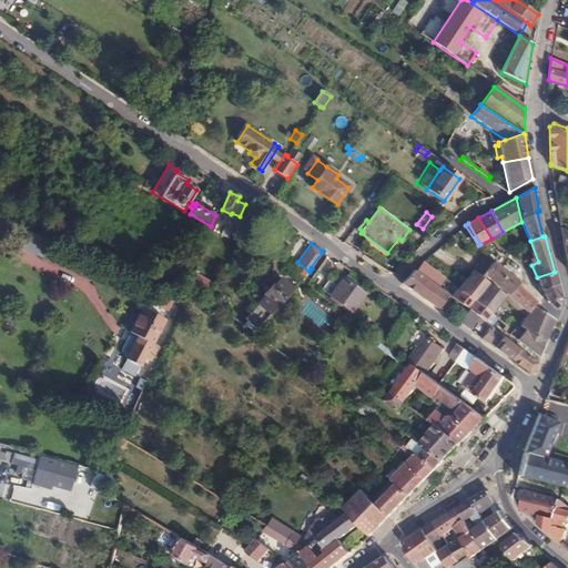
[(473,271),(480,277),(494,262),(486,256),(473,271)]
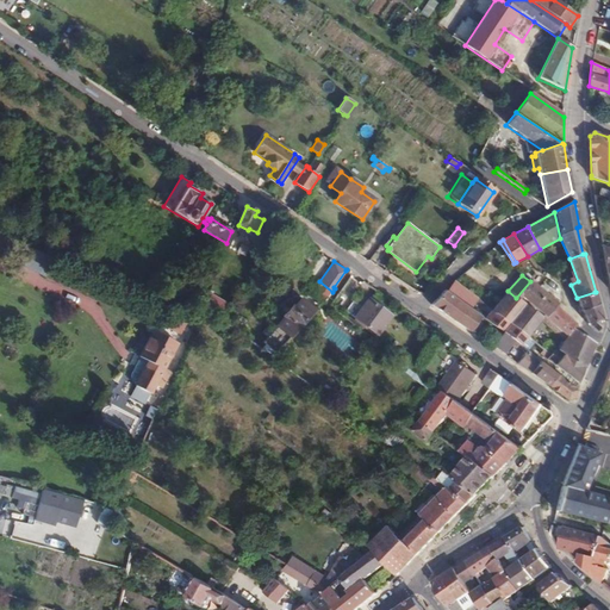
[(530,281),(516,298),(523,303),(524,302),(542,315),(546,318),(556,306),(558,304),(530,281)]
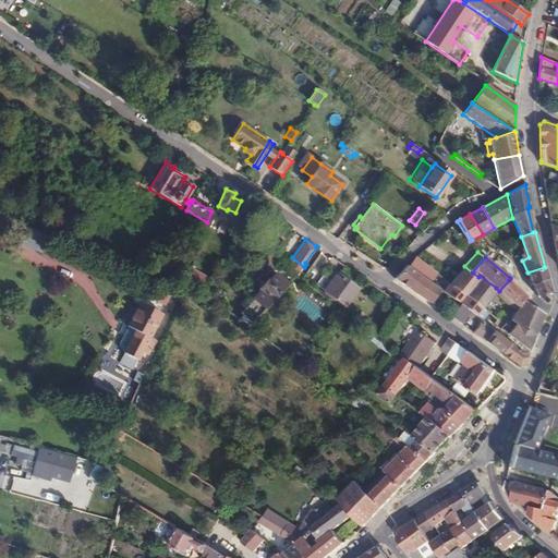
[(415,258),(408,267),(429,283),(437,275),(415,258)]
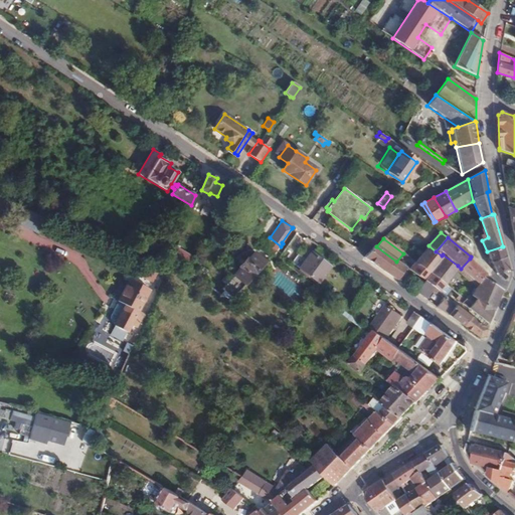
[(428,245),(415,263),(428,273),(443,256),(442,255),(436,251),(428,245)]
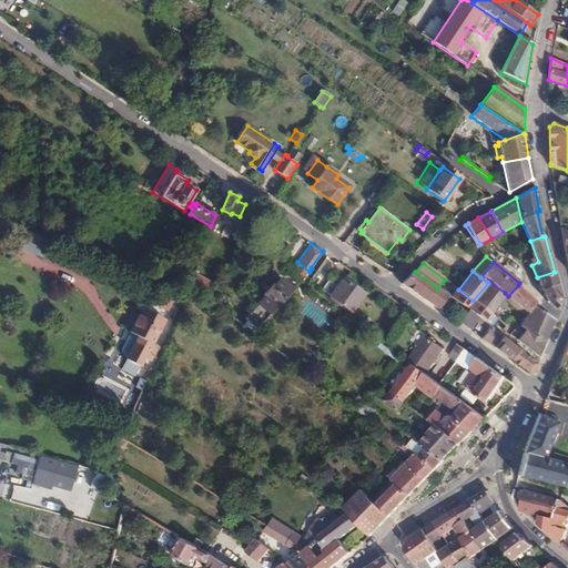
[(437,288),(415,272),(402,285),(437,310),(447,296),(437,288)]
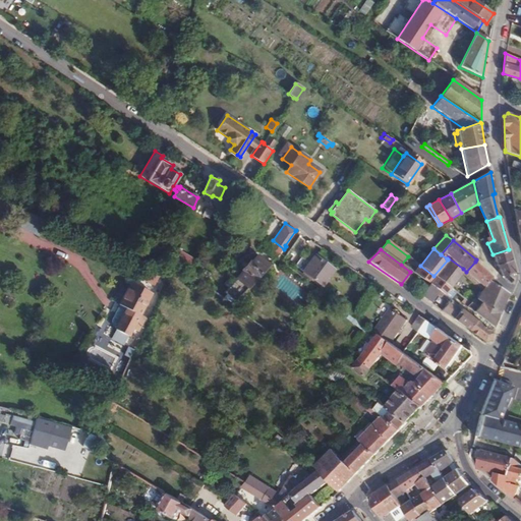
[(515,272),(508,249),(493,254),(502,278),(515,272)]
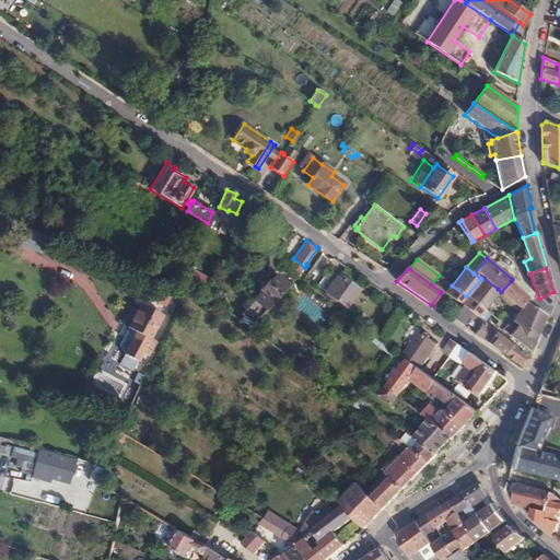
[(328,279),(323,288),(347,305),(359,288),(338,273),(336,277),(334,275),(330,280),(328,279)]
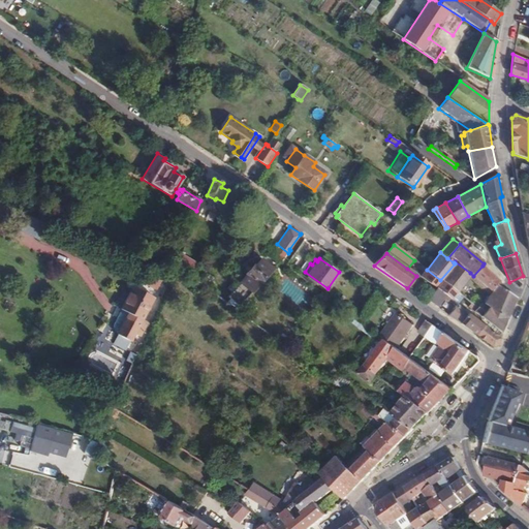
[(230,299),(239,307),(253,291),(273,270),(263,261),(256,269),(254,267),(247,275),(248,276),(242,284),(242,285),(230,299)]
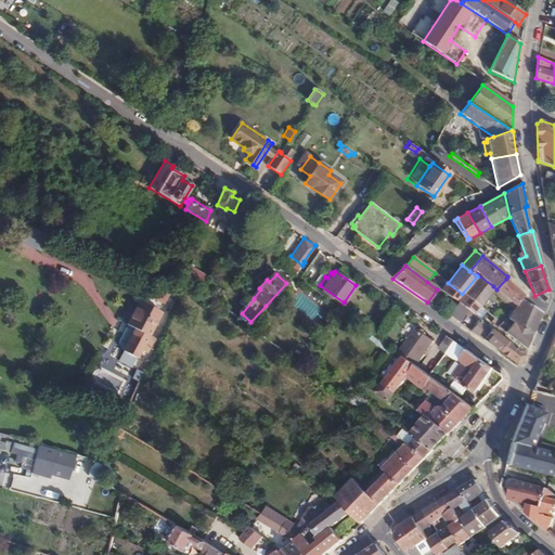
[(491,288),(477,276),(462,294),(477,306),(481,300),(489,291),(491,288)]
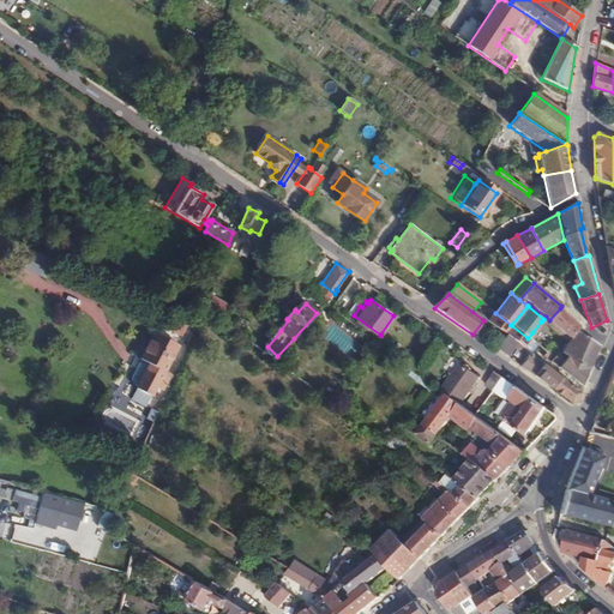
[(581,326),(560,308),(549,320),(572,338),(577,331),(579,329),(581,326)]
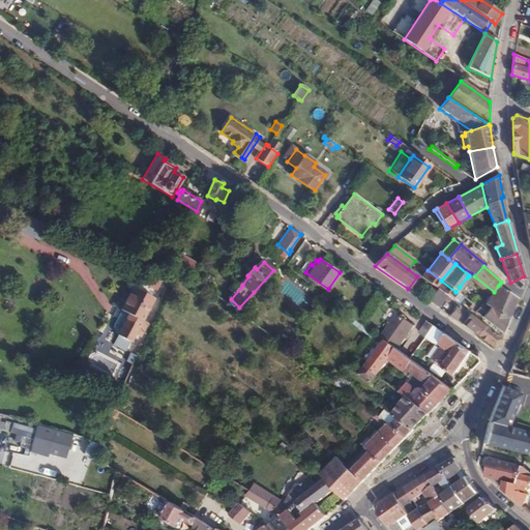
[(420,278),(457,305),(458,306),(464,298),(461,296),(455,292),(441,281),(428,270),(420,278)]
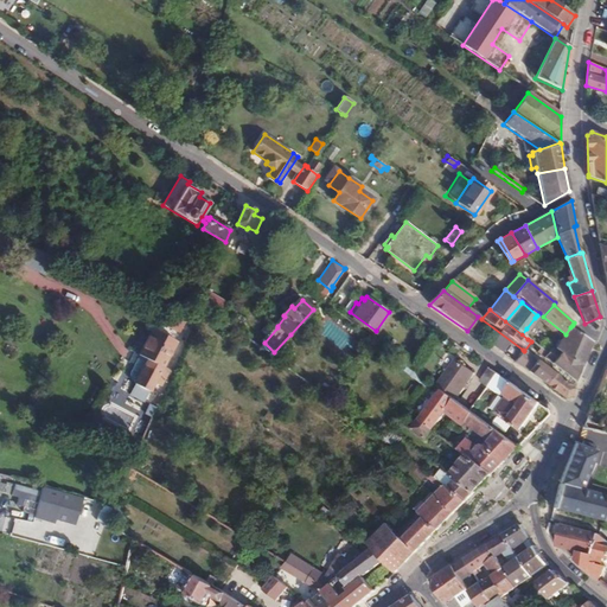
[(537,315),(535,318),(562,339),(566,334),(543,317),(540,313),(537,315)]
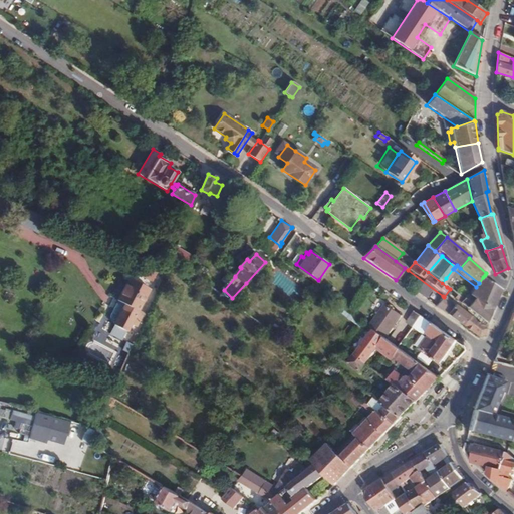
[(143,266),(139,274),(151,280),(154,272),(143,266)]
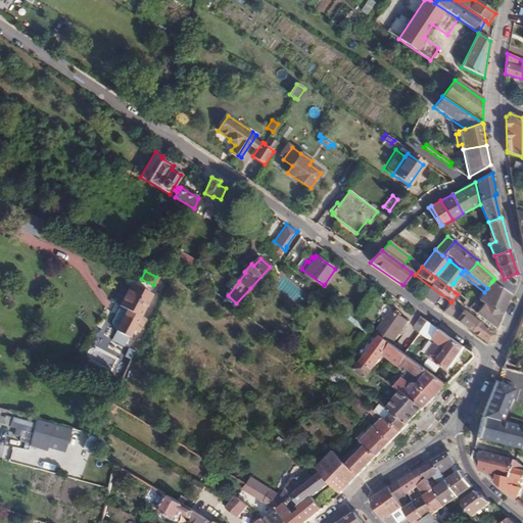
[(476,314),(495,329),(510,294),(494,284),(491,282),(483,304),(476,314)]
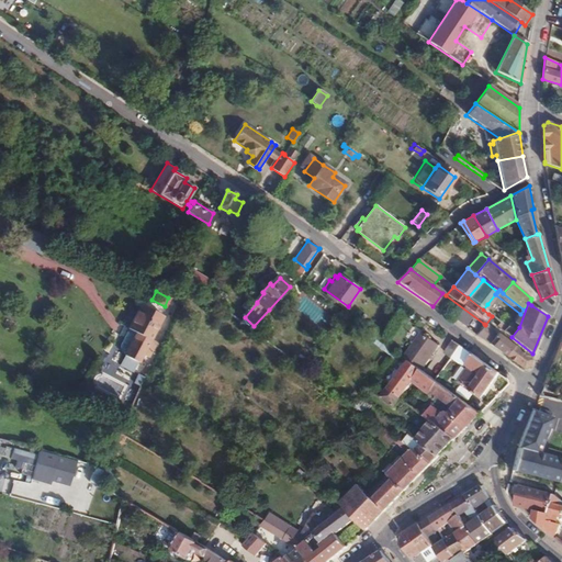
[(487,304),(483,310),(489,314),(492,310),(487,304)]
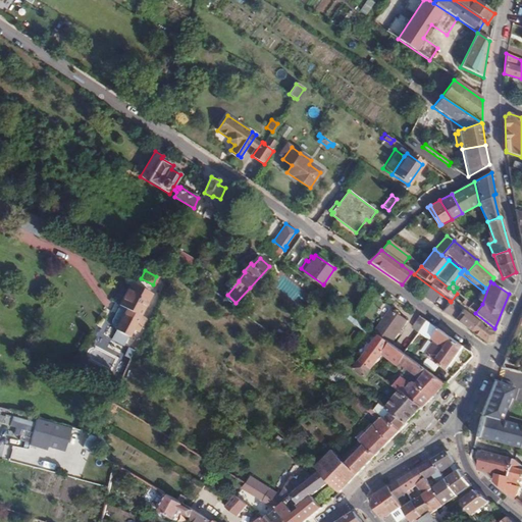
[(133,283),(119,306),(131,312),(120,331),(128,335),(140,312),(133,308),(134,305),(139,296),(143,289),(133,283)]
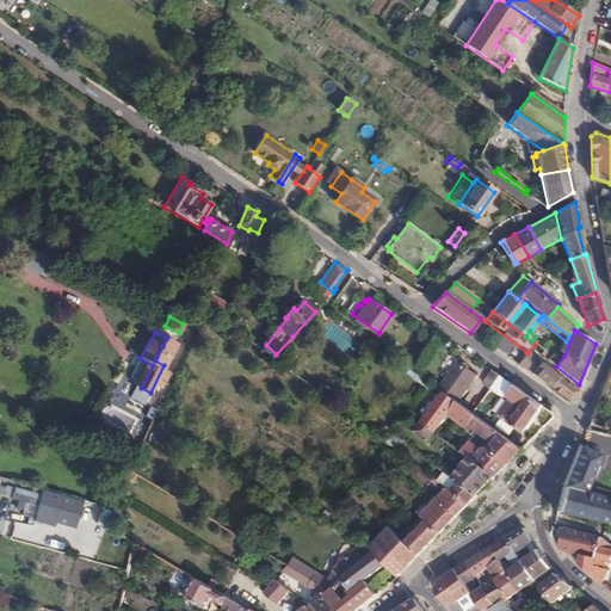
[(162,346),(156,357),(164,360),(170,350),(162,346)]
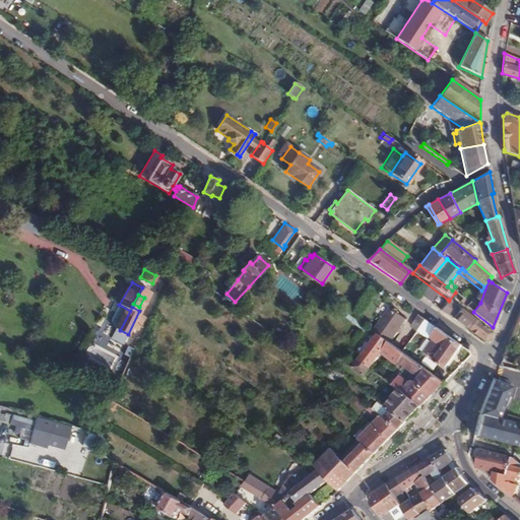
[(463,295),(461,297),(468,303),(471,299),(469,296),(467,298),(463,295)]
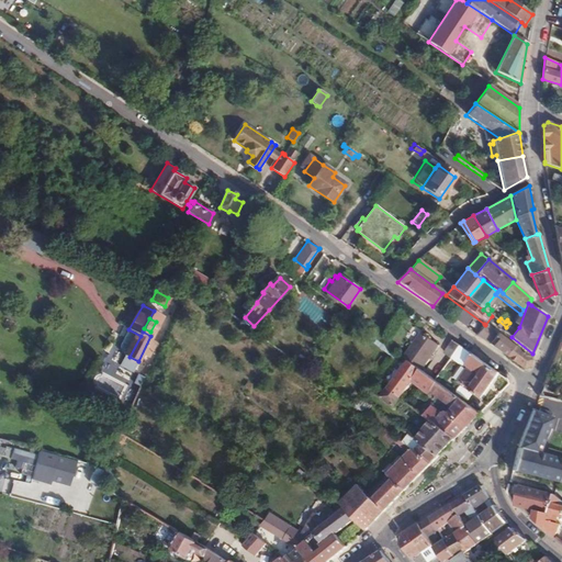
[(503,332),(512,337),(519,327),(510,322),(509,323),(506,327),(503,332)]
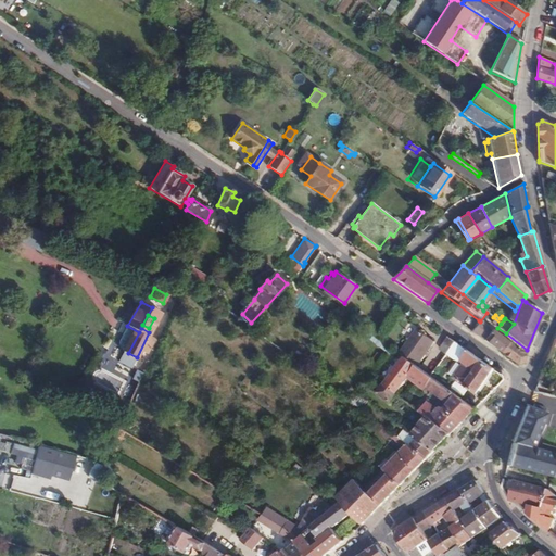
[(479,320),(470,332),(483,341),(492,330),(480,321),(479,320)]
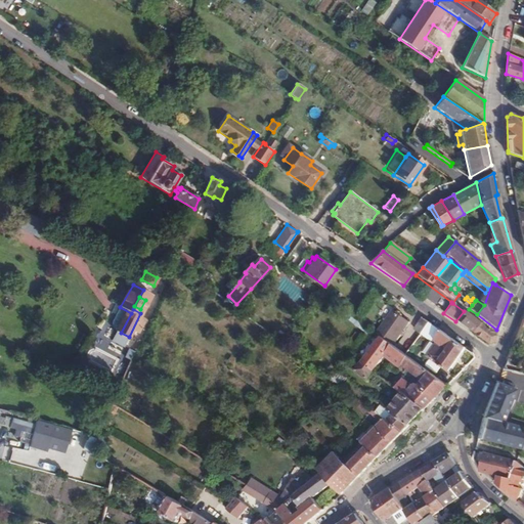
[(382,336),(392,344),(409,321),(393,309),(376,332),(382,336)]
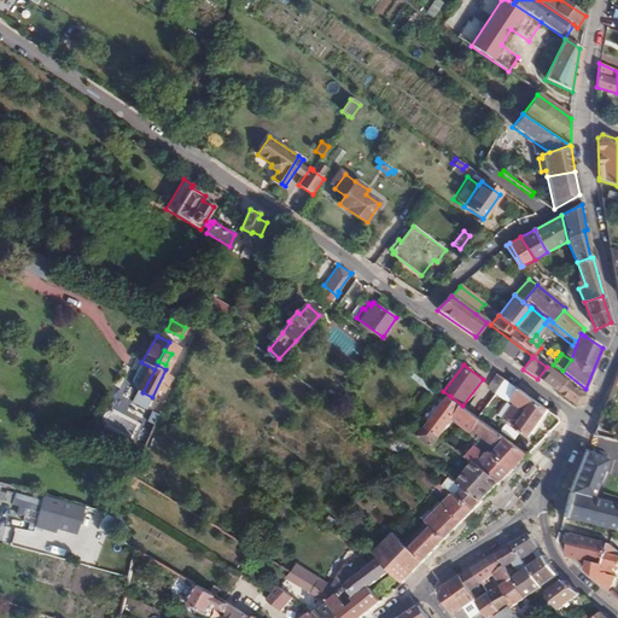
[(547,367),(537,379),(575,404),(581,403),(583,395),(547,367)]
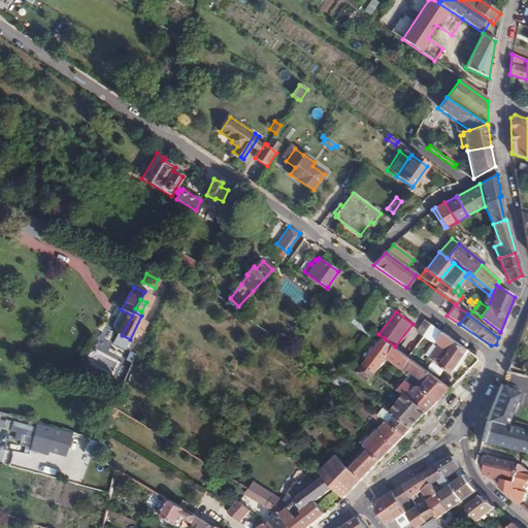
[(446,333),(428,321),(420,332),(436,344),(437,343),(446,333)]
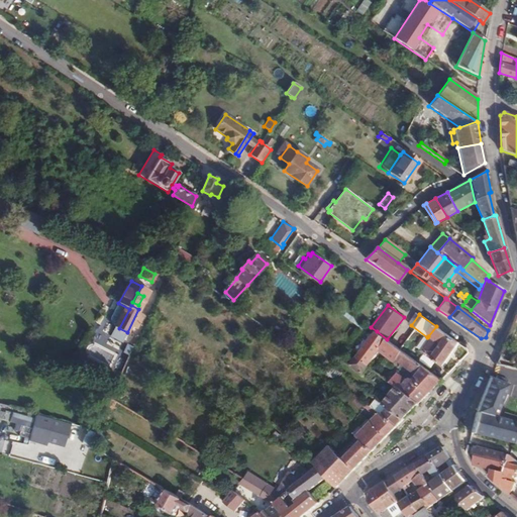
[(443,366),(459,343),(436,326),(428,336),(439,343),(433,352),(436,354),(433,359),(443,366)]
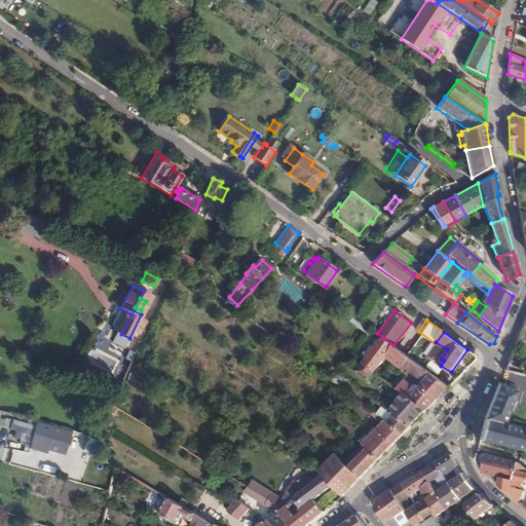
[(389,353),(395,346),(393,345),(383,337),(363,363),(375,372),(378,374),(380,371),(377,369),(389,353)]
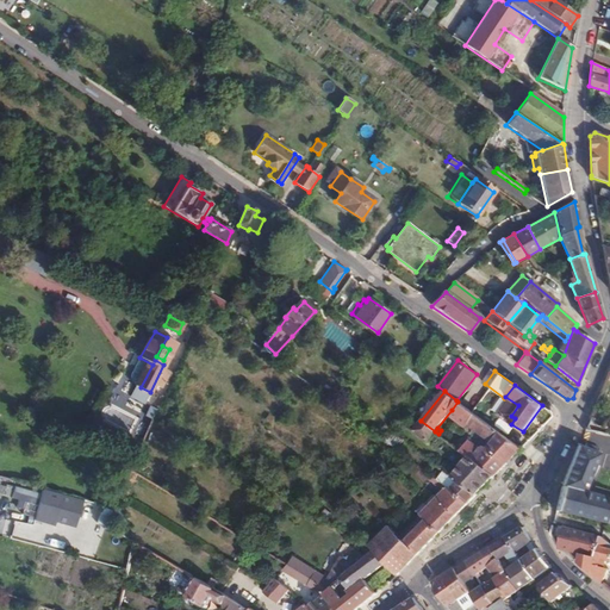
[(464,416),(470,410),(458,402),(452,410),(468,423),(470,421),(464,416)]
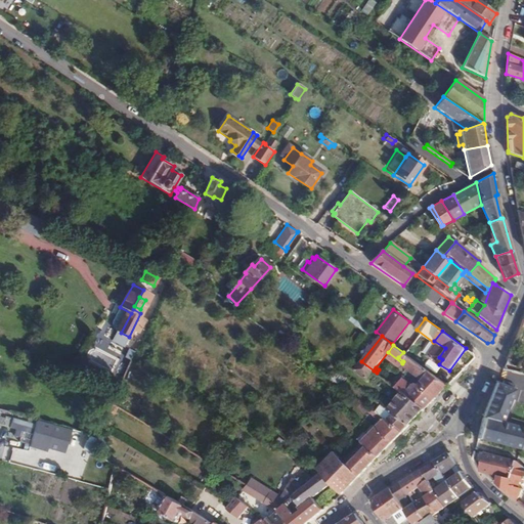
[(425,409),(448,386),(403,352),(398,357),(403,361),(402,363),(424,380),(420,386),(417,383),(411,385),(403,379),(396,388),(403,393),(425,409)]
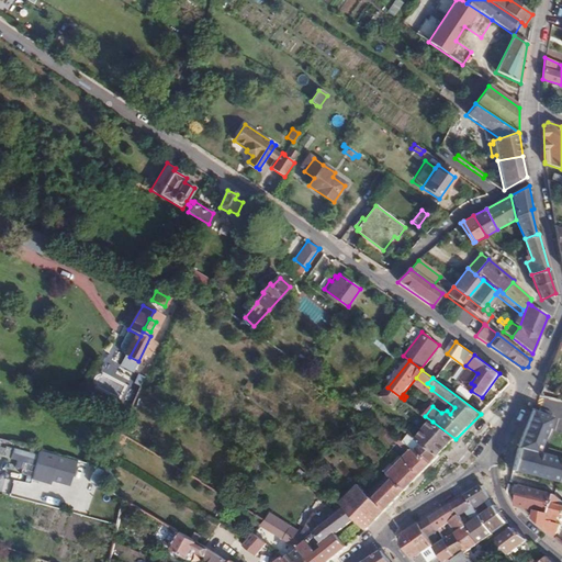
[(401,397),(388,388),(381,396),(394,406),(401,397)]
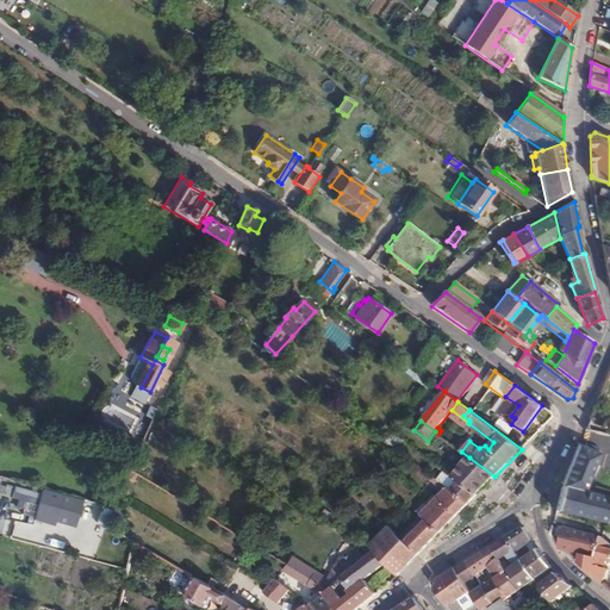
[(444,439),(461,452),(470,441),(453,429),(444,439)]
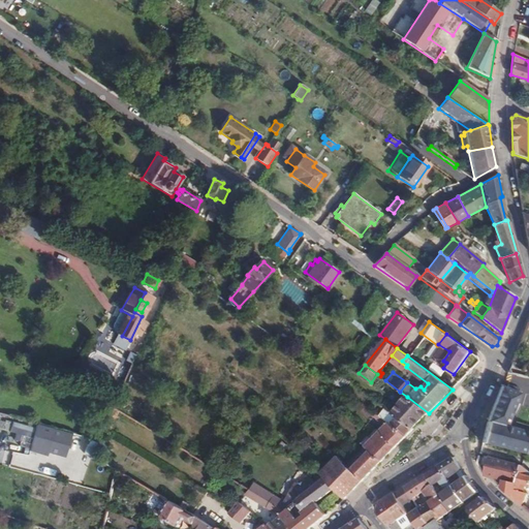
[(483,442),(528,454),(528,431),(507,426),(510,418),(514,419),(522,398),(520,397),(521,394),(502,386),(498,395),(488,421),(483,442)]
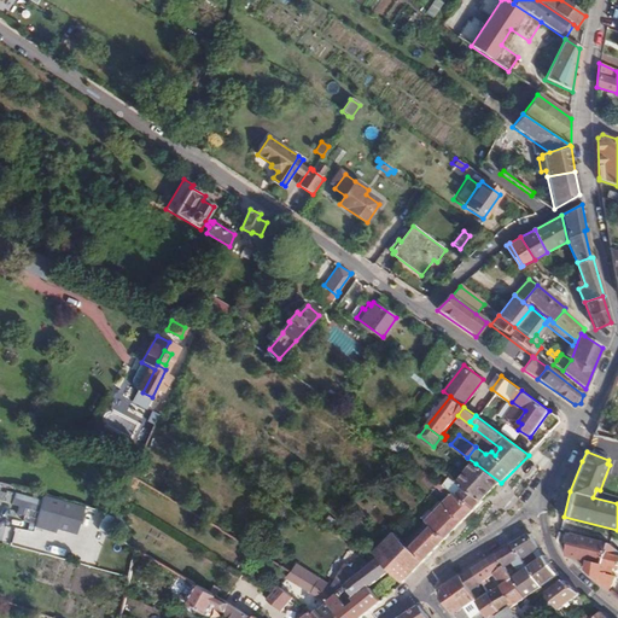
[(483,501),(501,483),(476,464),(459,483),(464,487),(483,501)]
